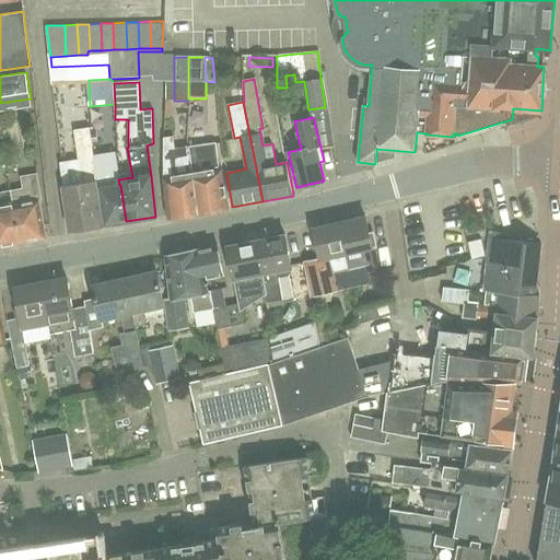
[(63,187),(70,230),(103,225),(96,182),(97,182),(90,128),(73,130),(82,184),(63,187)]
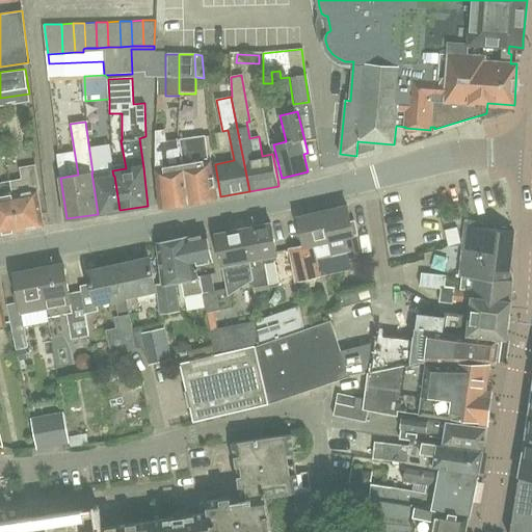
[(98,142),(96,125),(87,126),(90,143),(98,142)]
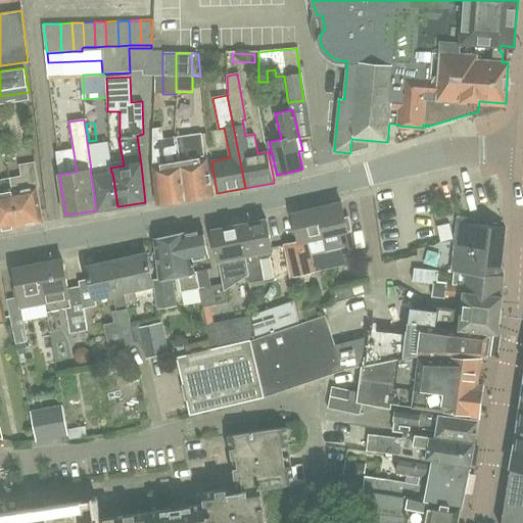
[(183,179),(180,161),(168,163),(164,139),(162,129),(153,130),(153,167),(156,201),(156,203),(191,197),(188,179),(183,179)]
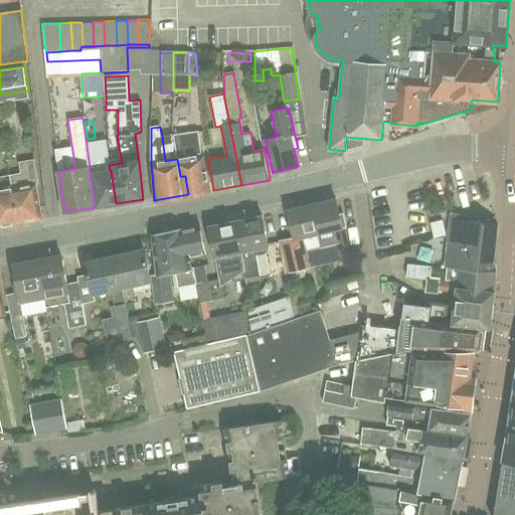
[(203,154),(201,155),(198,132),(174,135),(177,159),(180,176),(185,176),(188,194),(209,190),(203,154)]
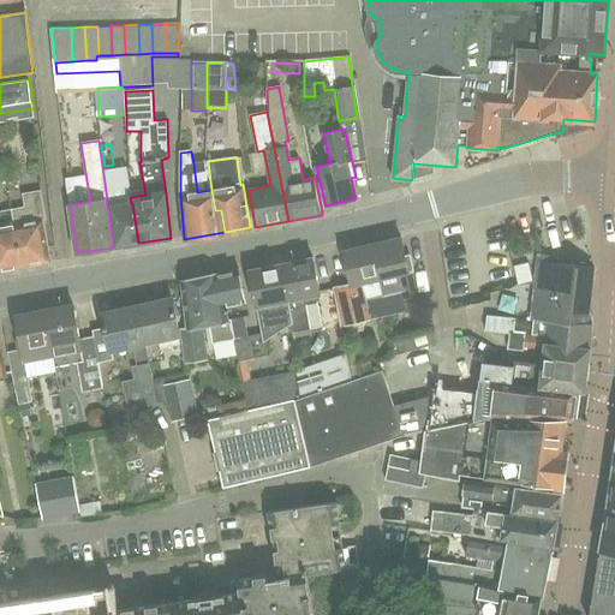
[(132,203),(131,203),(120,206),(119,199),(121,199),(118,175),(115,175),(114,169),(103,171),(114,248),(124,245),(126,246),(127,246),(130,246),(131,246),(135,245),(136,243),(138,243),(132,203)]
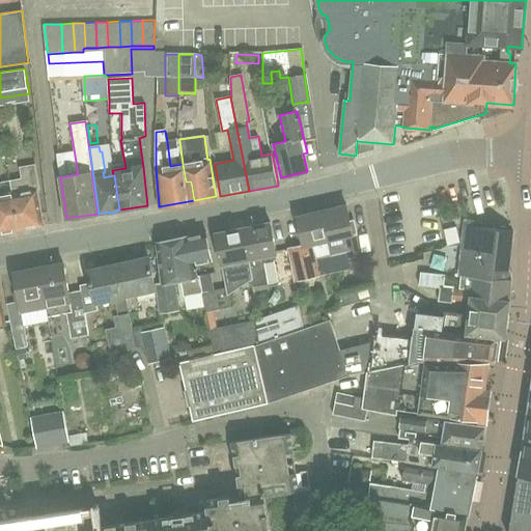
[(44,226),(36,190),(39,190),(34,165),(20,168),(22,178),(10,180),(20,230),(42,226),(44,226)]
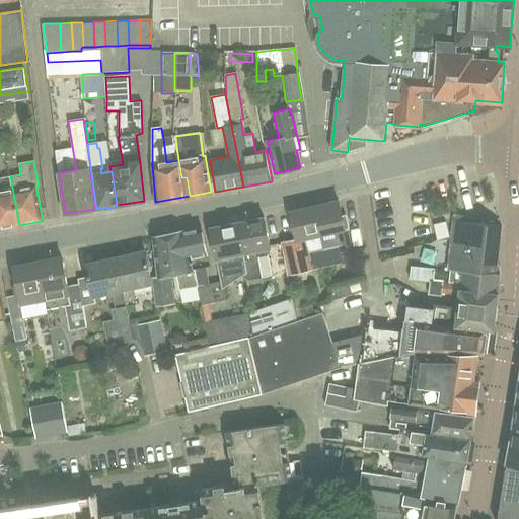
[(0,178),(0,228),(19,225),(10,176),(0,178)]
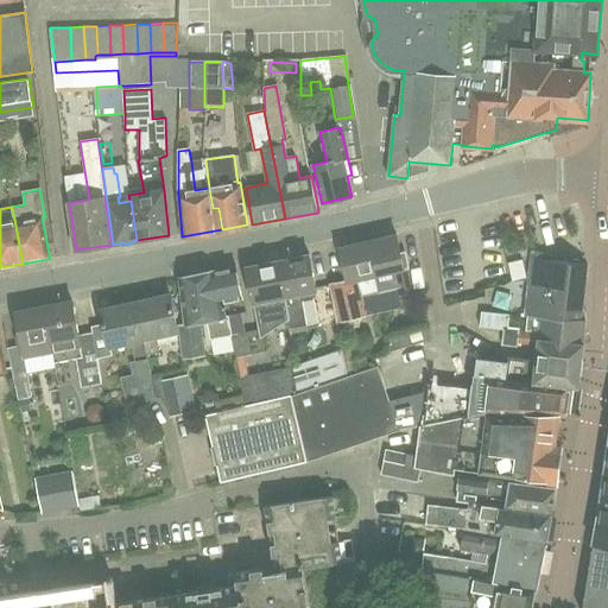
[(401,253),(397,235),(368,241),(380,292),(398,289),(399,297),(415,293),(405,252),(401,253)]
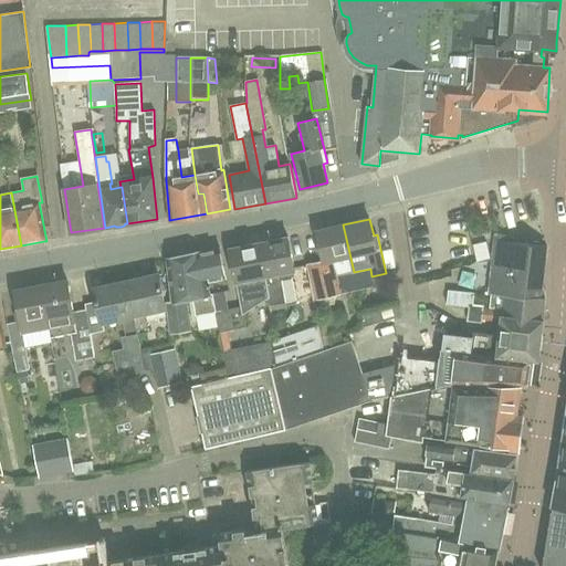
[(354,272),(343,224),(316,231),(321,248),(316,249),(320,262),(304,265),(313,301),(342,294),(337,276),(354,272)]
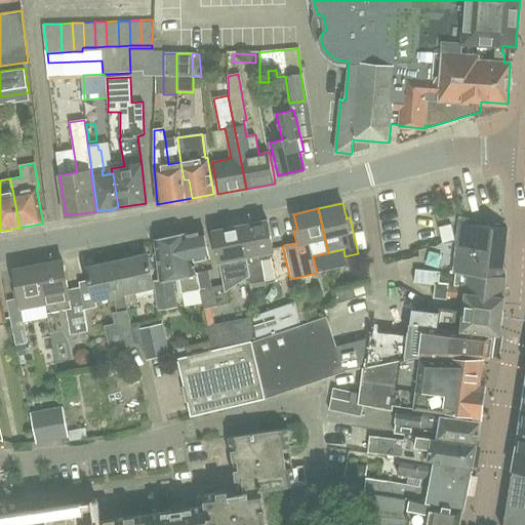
[(465,217),(459,216),(453,273),(456,273),(454,285),(466,286),(466,289),(466,293),(505,297),(506,277),(501,277),(506,229),(479,227),(479,221),(465,217)]
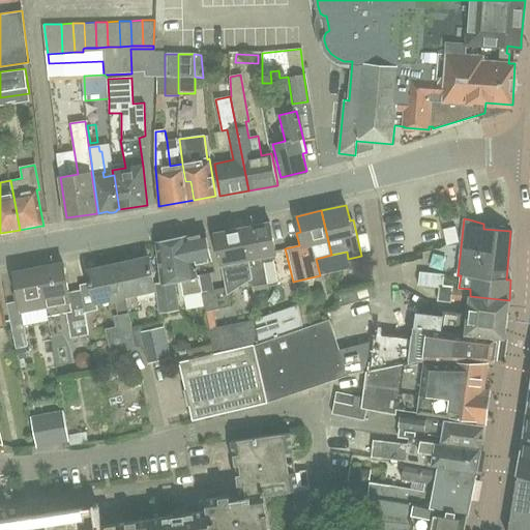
[(269,222),(241,228),(252,280),(254,286),(267,284),(262,257),(275,255),(269,222)]
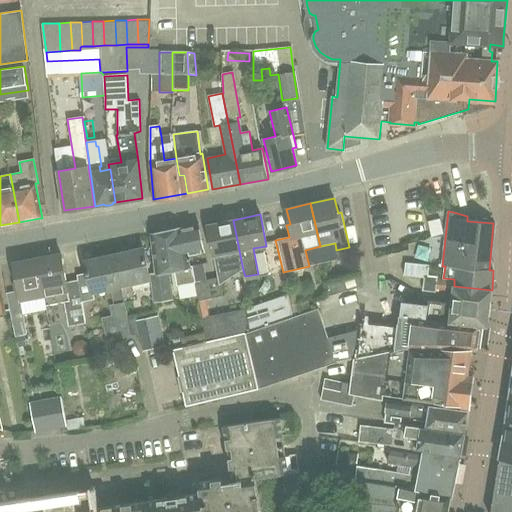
[(243,270),(233,220),(207,225),(218,277),(220,284),(243,270)]
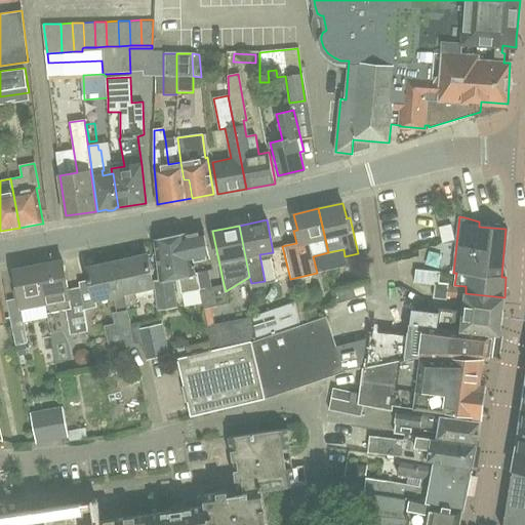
[(204,232),(203,230),(186,234),(192,261),(209,258),(204,232)]
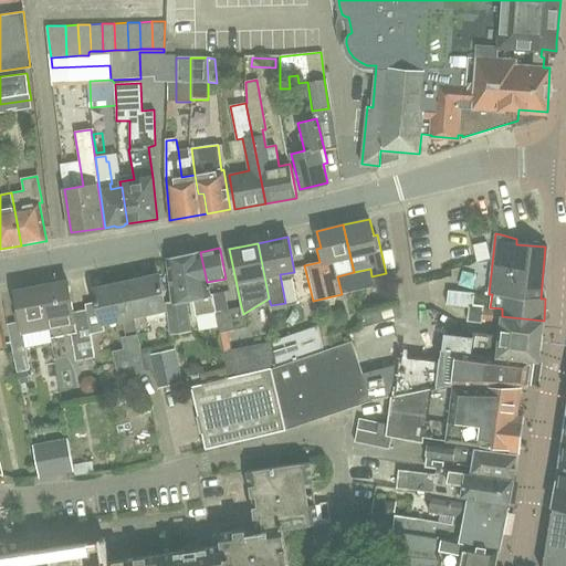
[(207,282),(200,252),(166,260),(171,302),(166,303),(169,334),(186,332),(184,320),(188,318),(186,301),(192,300),(197,316),(215,312),(216,312),(212,294),(209,295),(207,282)]
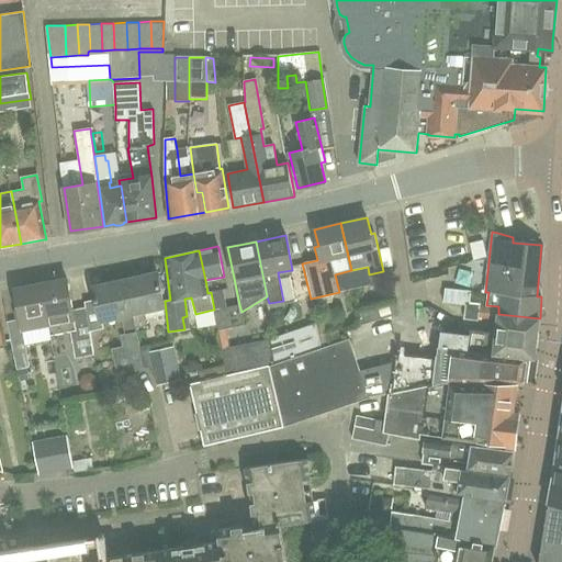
[(158,273),(125,280),(136,332),(137,332),(148,329),(145,312),(165,307),(158,273)]
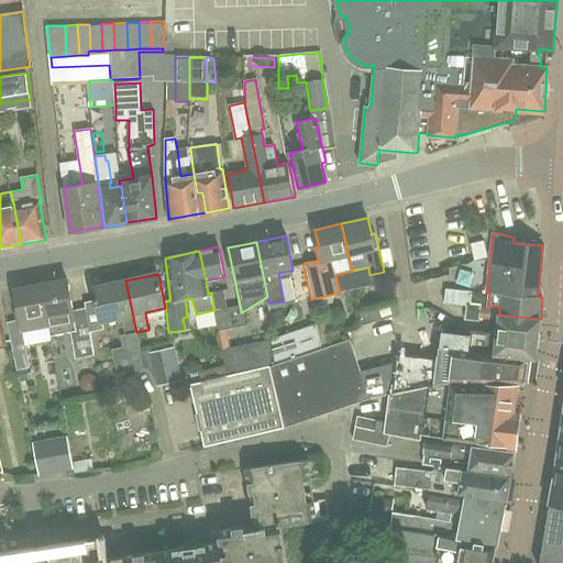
[(67,279),(41,285),(48,326),(51,337),(72,332),(76,359),(95,355),(90,331),(86,313),(74,317),(67,279)]
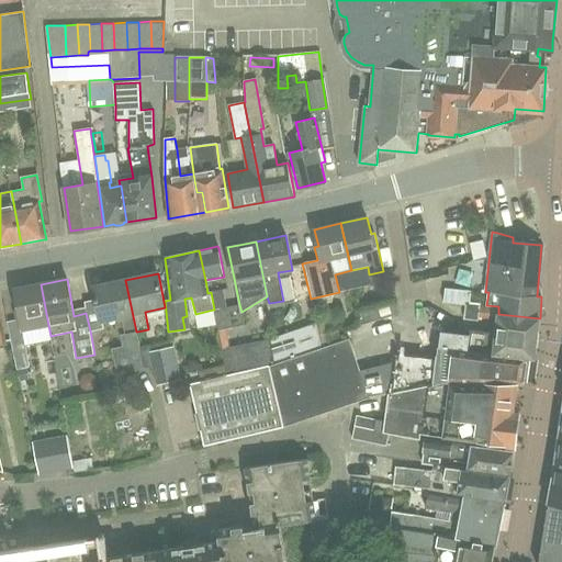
[(137,332),(136,332),(125,280),(93,287),(96,300),(85,302),(87,313),(86,313),(90,330),(103,327),(101,321),(122,316),(125,333),(119,335),(122,346),(110,349),(116,374),(145,369),(141,349),(137,332)]
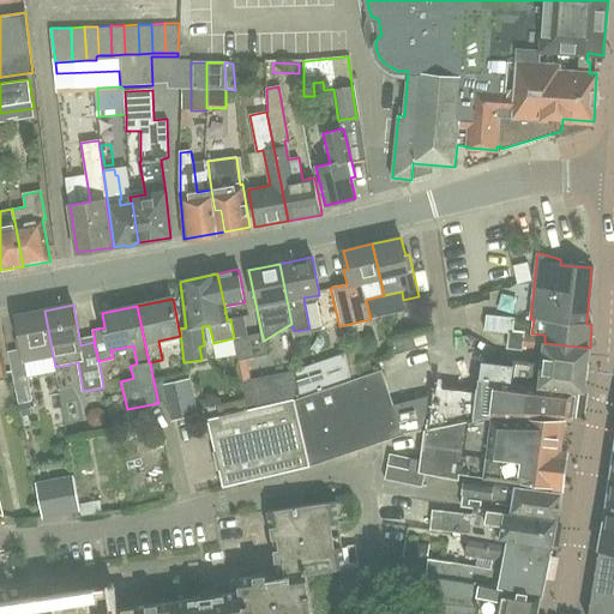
[(53,355),(44,311),(43,311),(18,315),(16,315),(24,361),(53,355)]
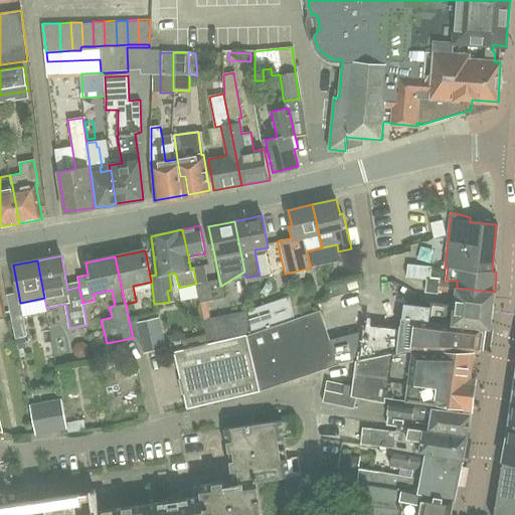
[(406,277),(427,280),(427,278),(431,279),(432,267),(408,264),(406,277)]
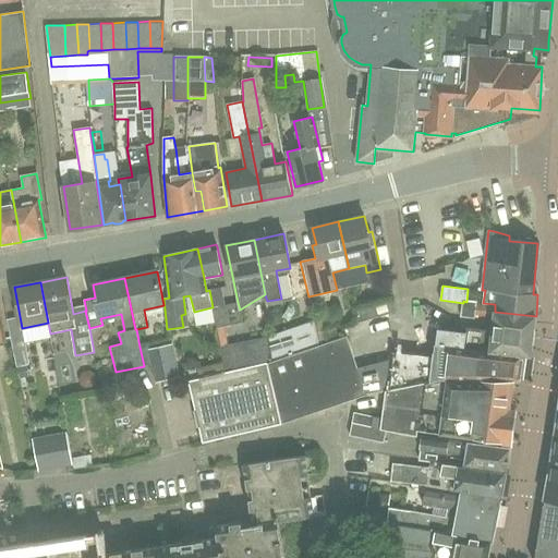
[(213,307),(223,305),(220,288),(209,290),(213,307)]
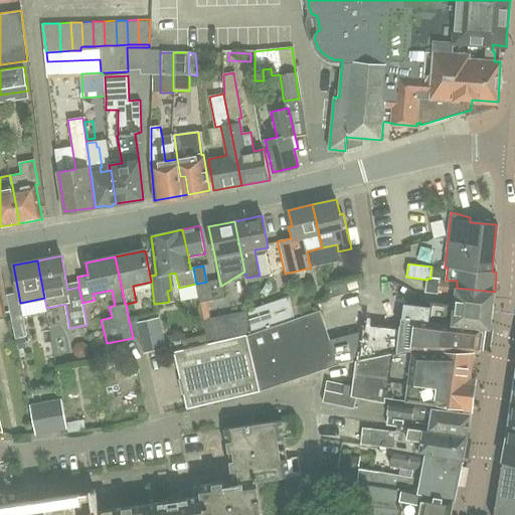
[(362,277),(362,276),(329,286),(331,298),(364,288),(362,277)]
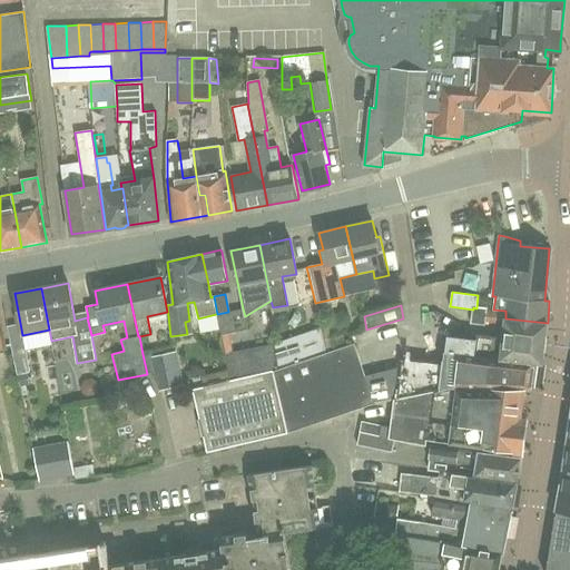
[(548,324),(548,323),(505,318),(505,314),(487,312),(488,310),(477,308),(473,307),(473,310),(471,323),(487,325),(487,322),(504,324),(503,337),(477,334),(474,355),(533,363),(542,365),(548,324)]
